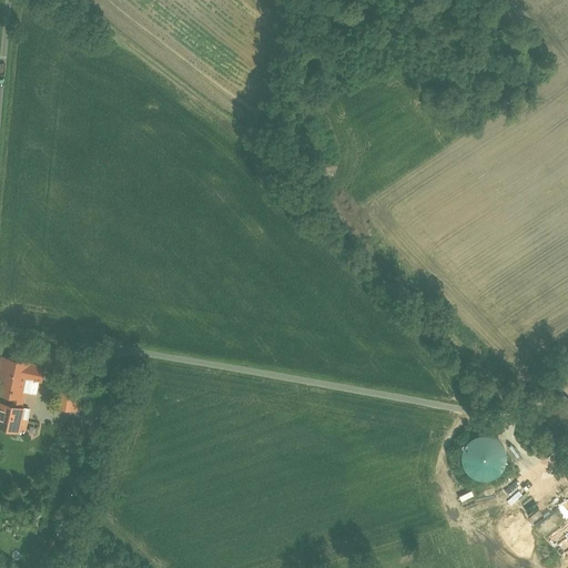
[(63,350),(41,345),(39,354),(61,359),(63,350)]
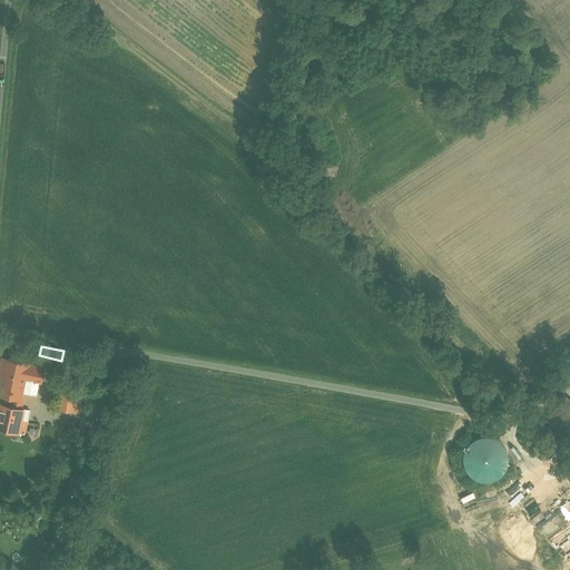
[(45,367),(5,360),(0,381),(0,392),(15,396),(23,397),(28,379),(41,382),(45,367)]
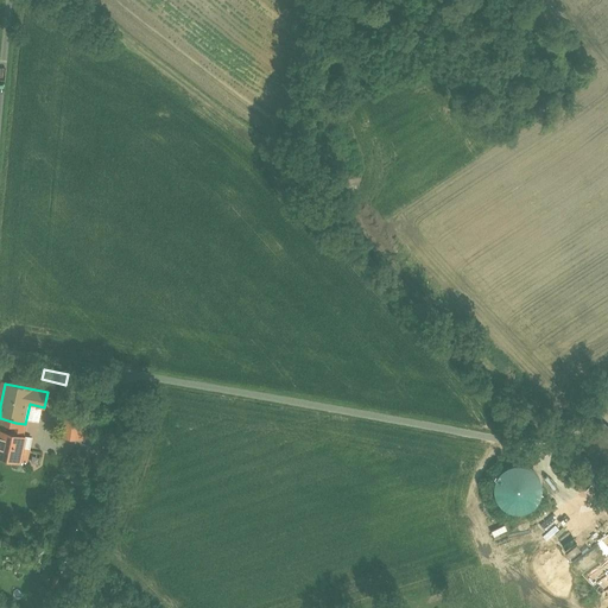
[(13,432),(0,430),(0,431),(0,456),(17,461),(20,447),(24,448),(26,435),(24,435),(26,424),(25,424),(16,423),(13,432)]
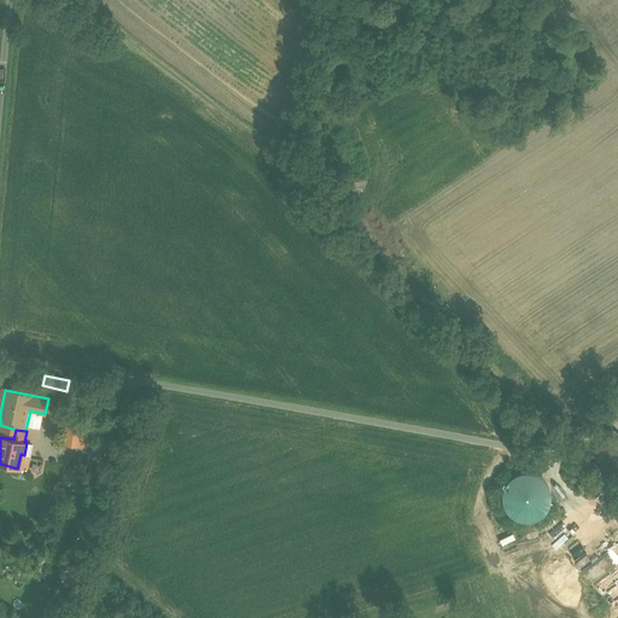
[(91,436),(65,432),(64,439),(89,443),(91,436)]
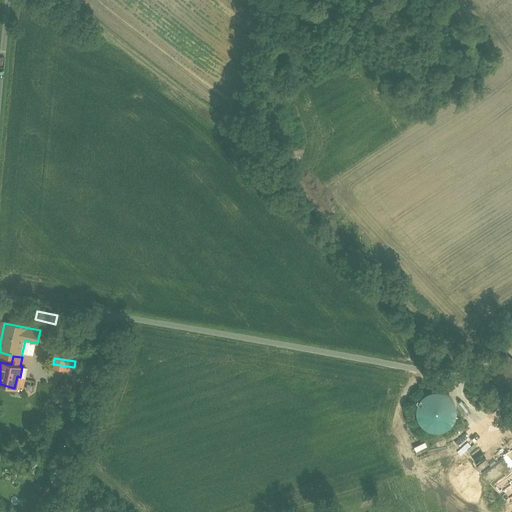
[(511,368),(498,384),(511,396),(511,368)]
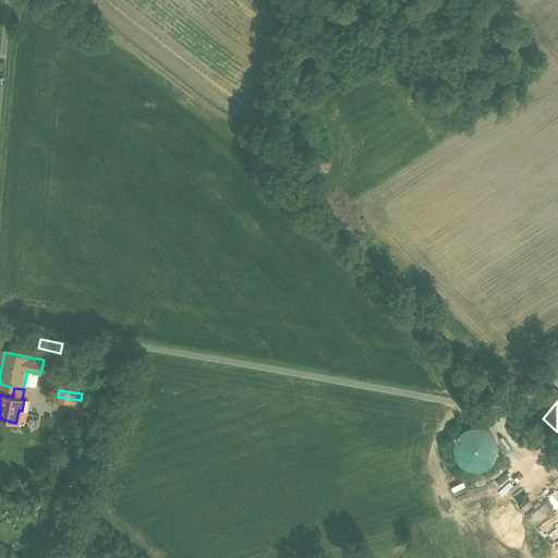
[(482,471),(488,468),(494,462),(497,456),(498,448),(497,441),(493,435),(487,429),(481,427),(473,427),(466,428),(460,433),(456,439),(453,446),(453,453),(457,460),(461,465),(468,470),(474,471),(482,471)]
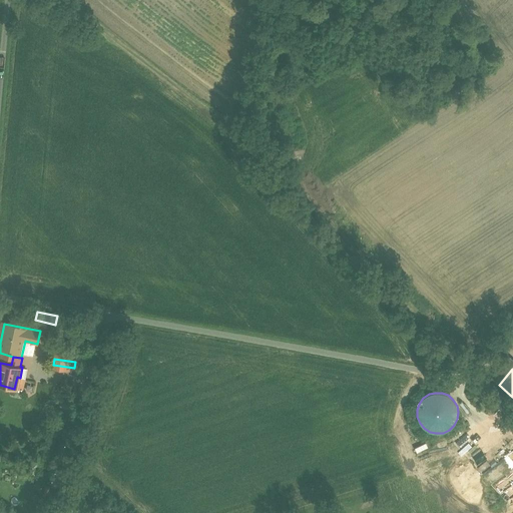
[(477,461),(487,473),(510,451),(500,440),(477,461)]
